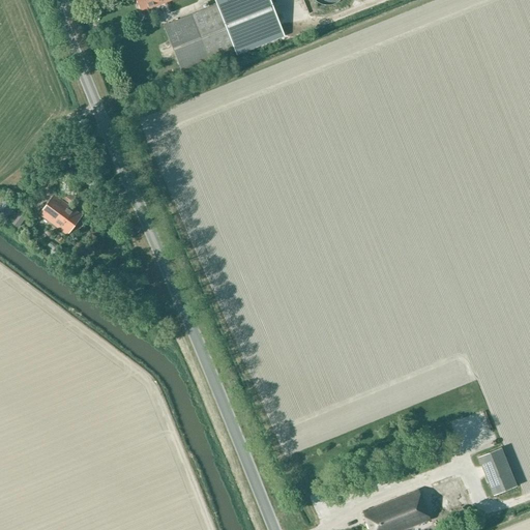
[(143,9),(144,11),(173,0),(137,0),(141,10),(143,9)]
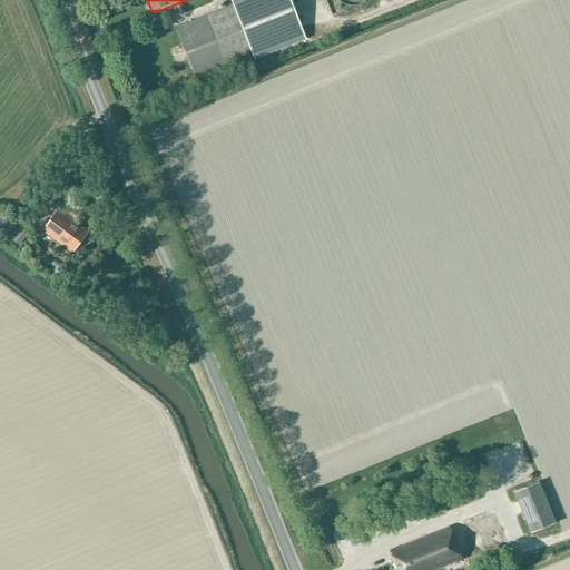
[(196,79),(254,56),(255,57),(305,37),(291,0),(234,0),(236,3),(176,27),(196,79)]
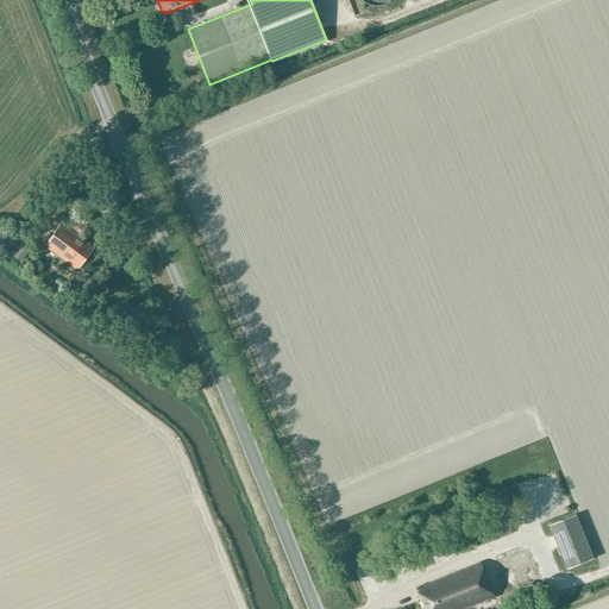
[(177,51),(182,64),(189,62),(184,49),(177,51)]
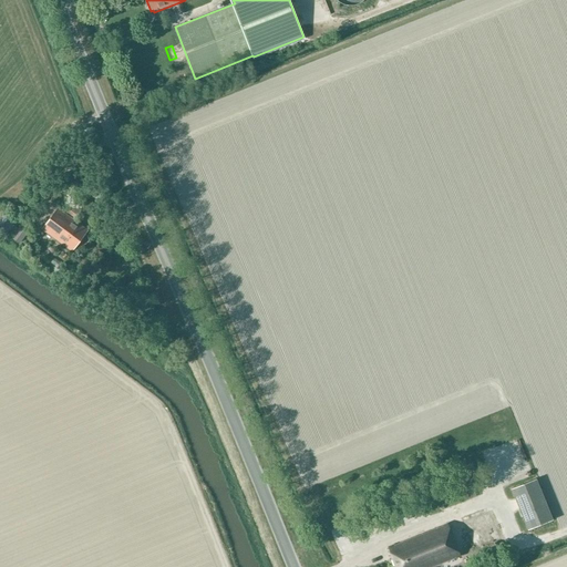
[(73,205),(69,213),(74,217),(81,210),(73,205)]
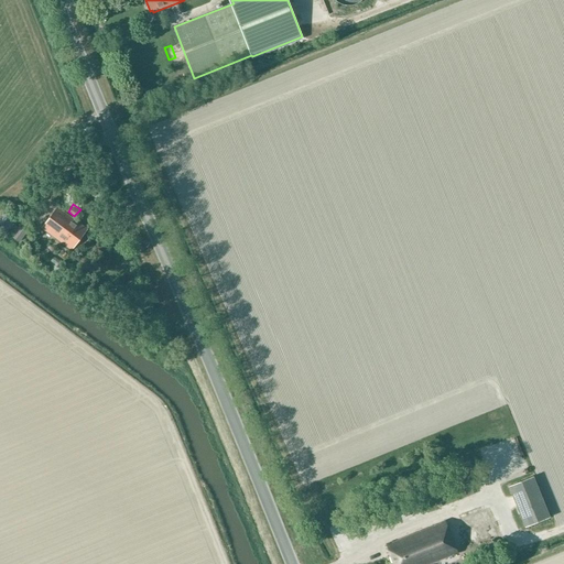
[(0,228),(19,243),(33,224),(24,218),(21,221),(18,226),(11,221),(14,217),(0,206),(0,228)]
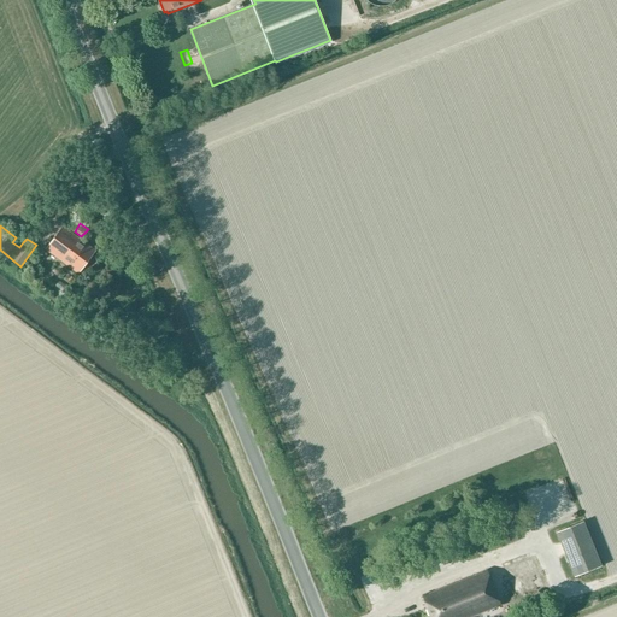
[(95,251),(63,227),(46,250),(78,274),(95,251)]
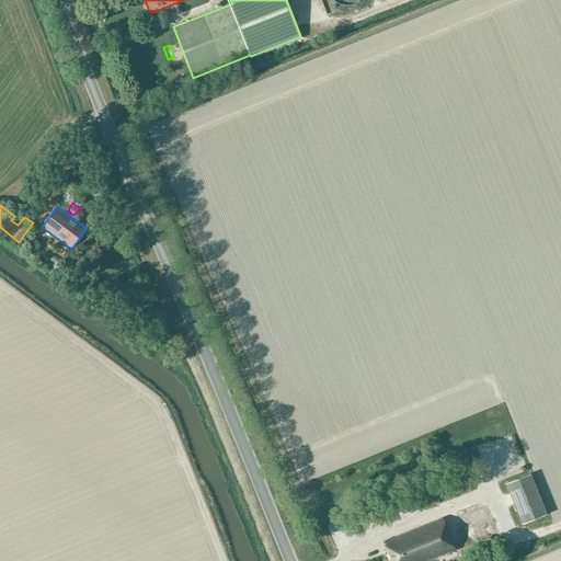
[(506,483),(523,524),(547,515),(531,473),(506,483)]
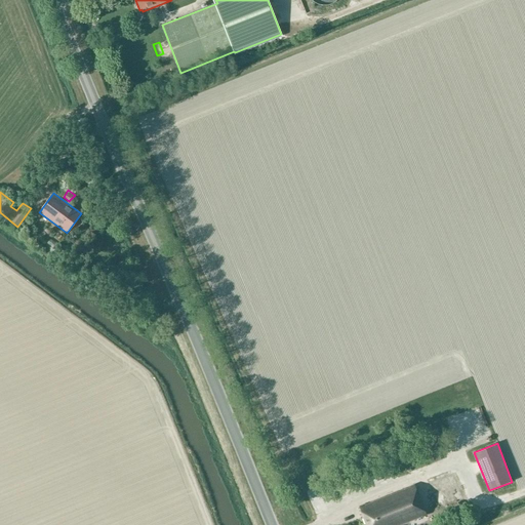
[(397,524),(427,513),(415,485),(361,507),(368,524),(397,524)]
